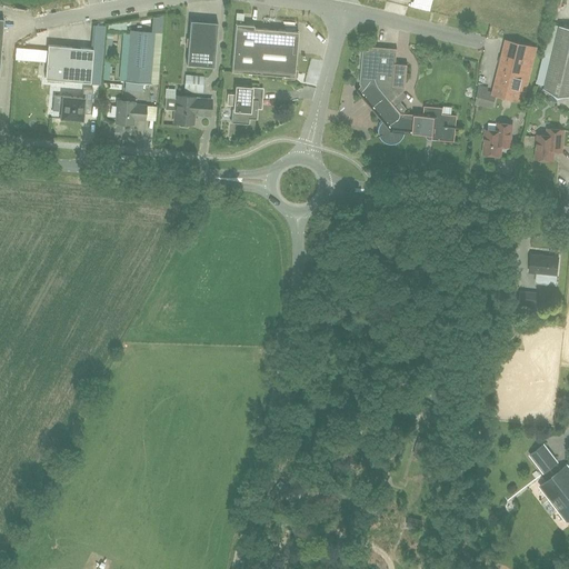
[(213,67),(218,22),(190,20),(186,65),(213,67)]
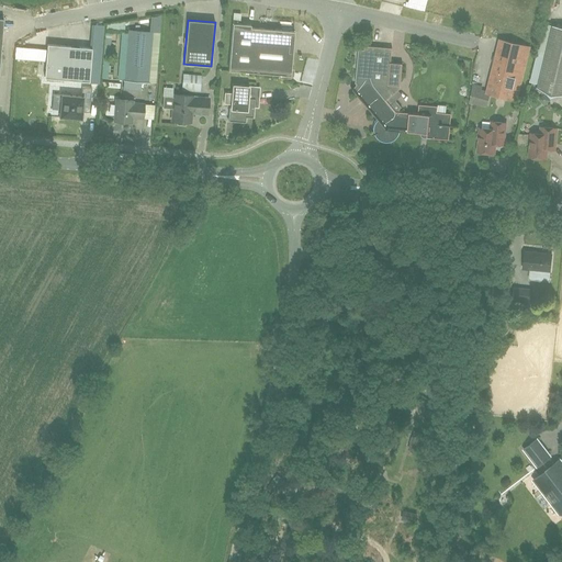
[(294,31),(250,27),(250,25),(232,23),(228,71),(290,76),(294,31)]
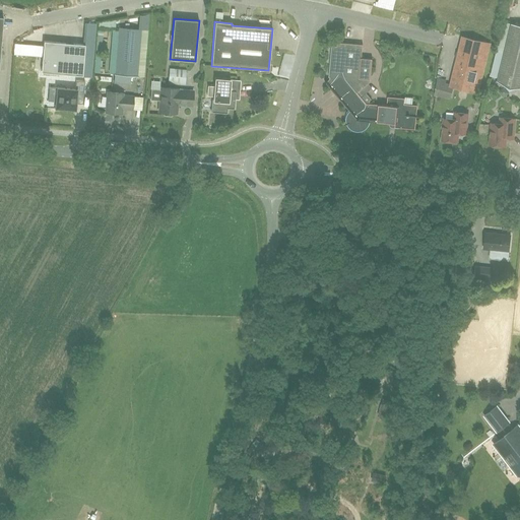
[(519,25),(510,23),(500,68),(496,68),(496,72),(491,71),(490,77),(497,78),(497,80),(496,80),(505,85),(509,90),(515,88),(519,87),(519,25)]
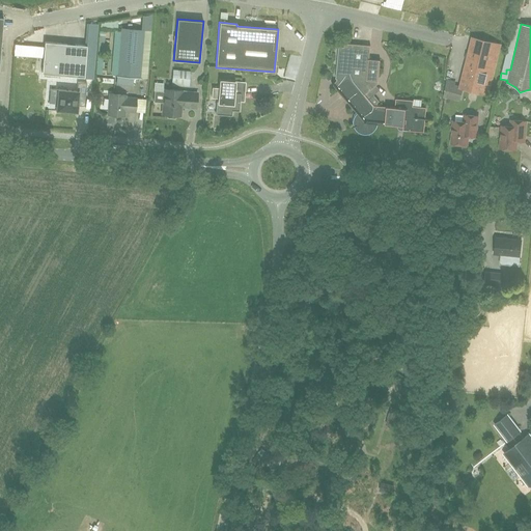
[(121,28),(117,76),(140,78),(144,30),(121,28)]
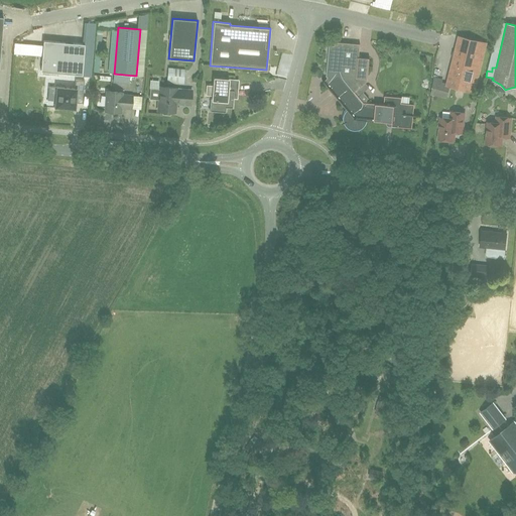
[(460,36),(446,86),(472,93),(485,42),(460,36)]
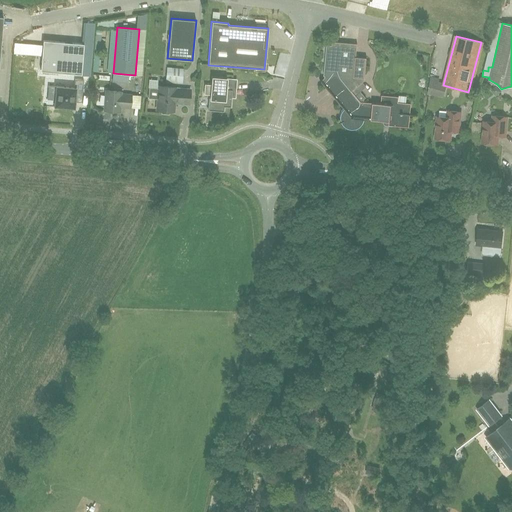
[(81,74),(83,50),(83,44),(43,40),(40,71),(81,74)]
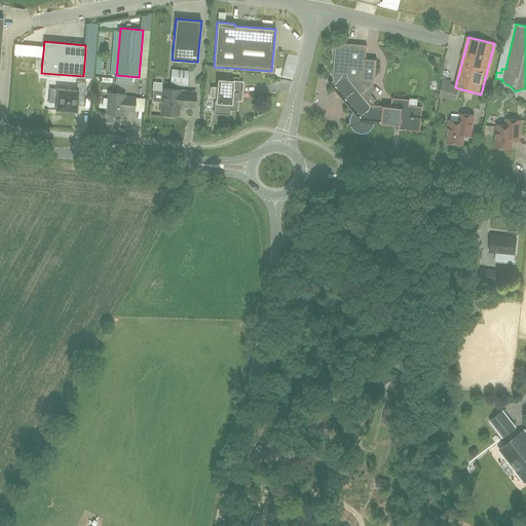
[(390,107),(384,106),(370,105),(362,94),(374,83),(377,60),(366,59),(367,45),(341,42),(340,46),(336,46),(333,77),(333,78),(334,80),(331,83),(354,113),(353,114),(352,116),(351,118),(350,120),(350,122),(350,124),(350,126),(351,128),(353,129),(354,132),(357,133),(359,134),(361,134),(363,134),(365,134),(367,133),(369,132),(370,129),(371,128),(372,126),(373,124),(373,122),(400,125),(399,129),(420,130),(422,107),(409,105),(409,100),(391,98),(390,107)]
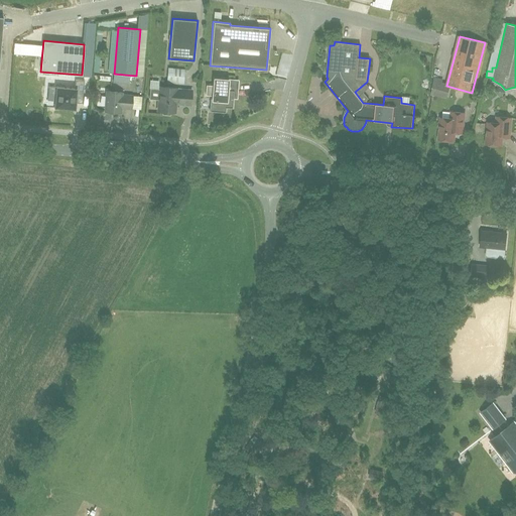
[(186,84),(187,75),(171,73),(170,83),(186,84)]
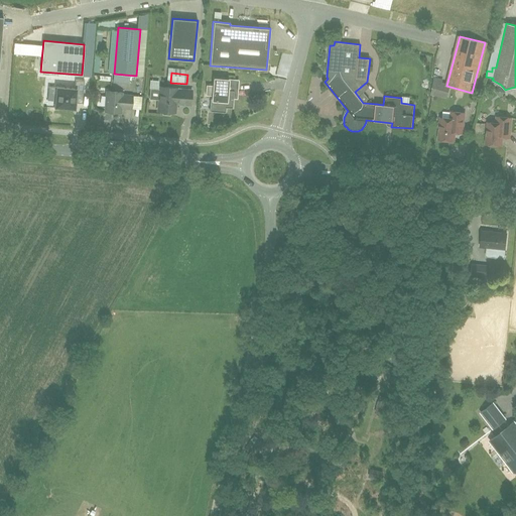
[(232,108),(232,91),(227,90),(228,80),(214,79),(214,86),(206,85),(205,95),(211,96),(210,111),(225,113),(225,108),(232,108)]
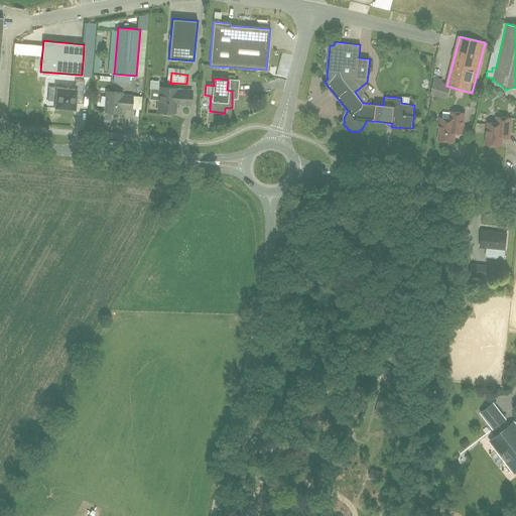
[(75,108),(76,96),(84,96),(85,82),(76,82),(76,89),(56,87),(54,107),(75,108)]
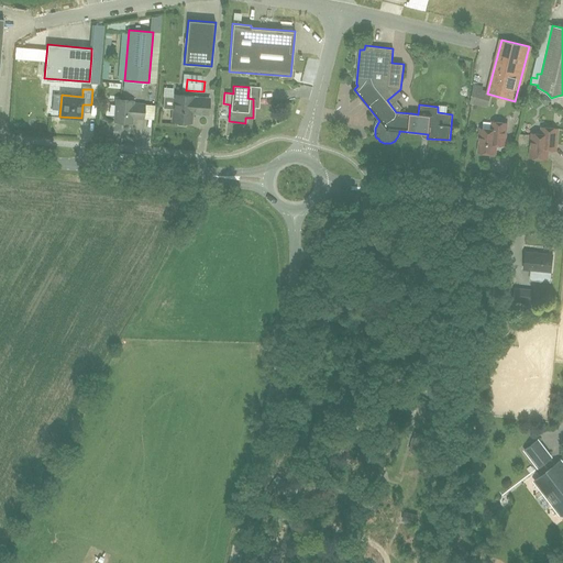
[(175,95),(174,97),(163,96),(163,108),(174,109),(173,121),(190,122),(190,112),(207,114),(209,99),(191,97),(192,96),(175,95)]
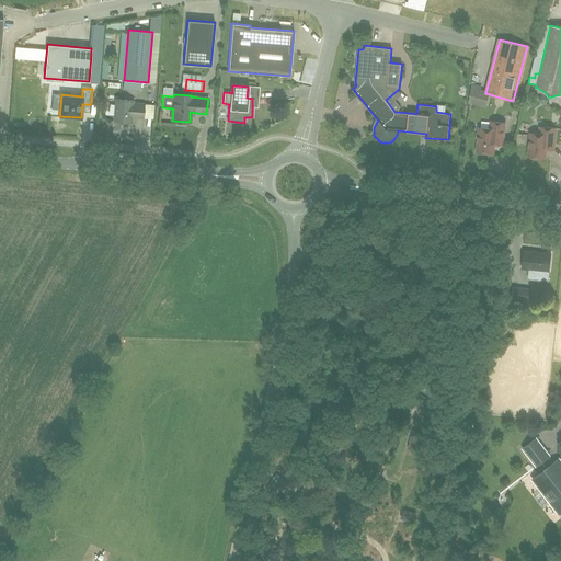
[(144,104),(132,103),(133,101),(115,99),(114,121),(130,122),(130,115),(134,115),(134,117),(142,118),(144,104)]
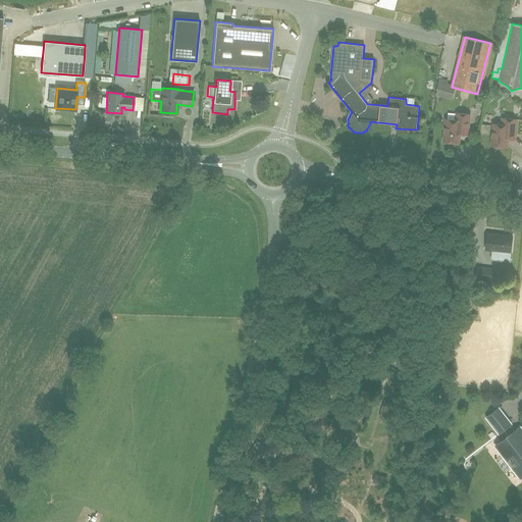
[(467,135),(468,114),(456,113),(455,119),(445,118),(442,141),(459,143),(459,135),(467,135)]
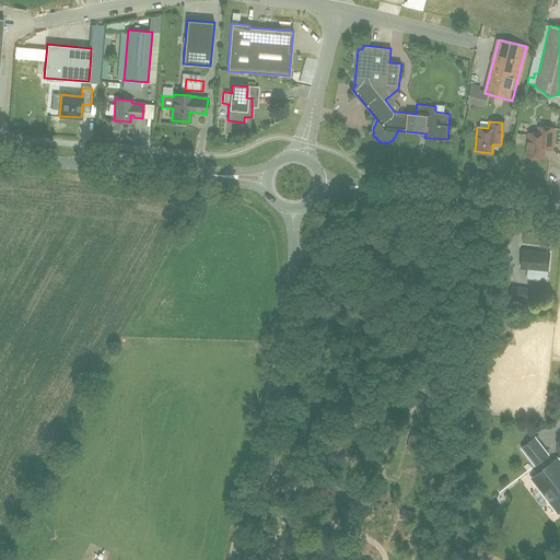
[(544,158),(544,150),(552,150),(555,128),(538,126),(538,133),(528,132),(526,156),(544,158)]
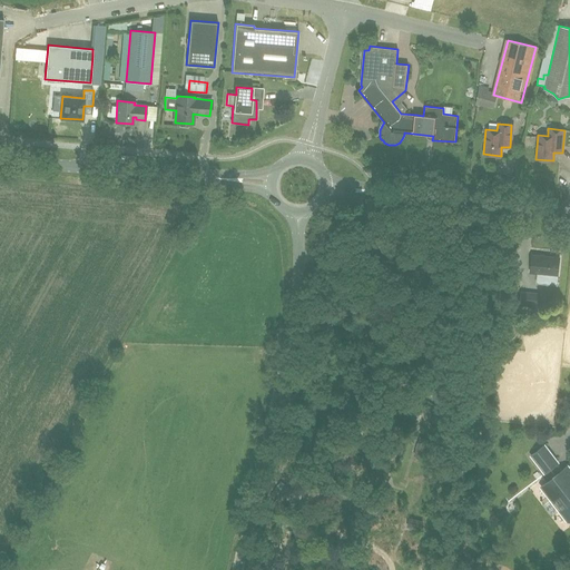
[(530,273),(558,275),(559,257),(532,254),(530,273)]
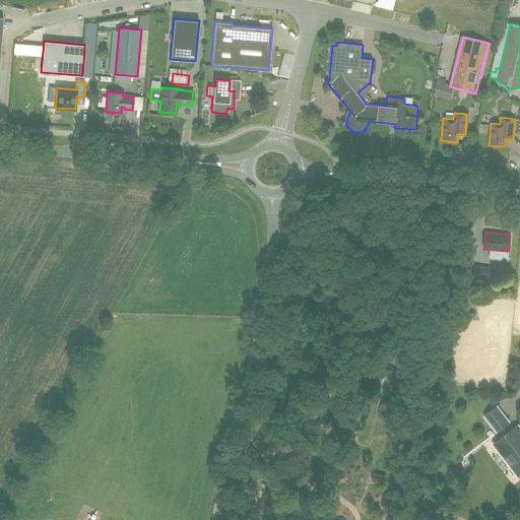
[(494,264),(514,264),(515,254),(495,253),(494,264)]
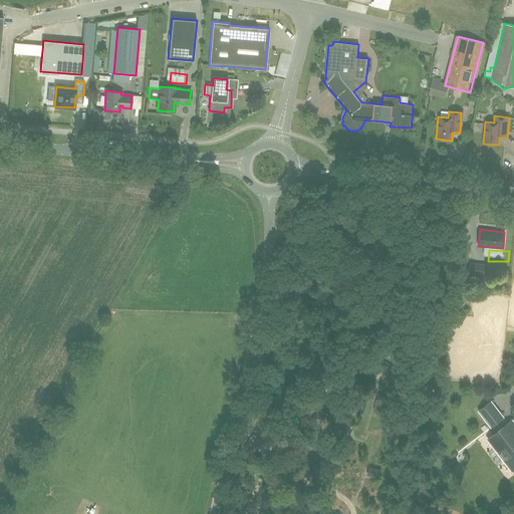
[(486,265),(470,263),(469,273),(485,274),(486,265)]
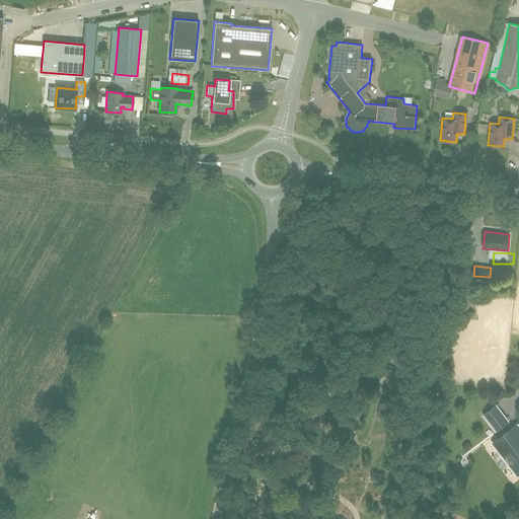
[(484,415),(496,431),(508,422),(496,405),(484,415)]
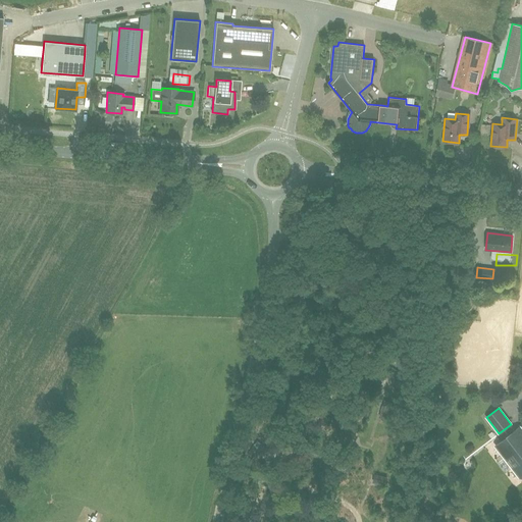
[(521,429),(520,427),(496,446),(504,457),(506,456),(514,466),(512,467),(519,477),(521,476),(521,429)]
